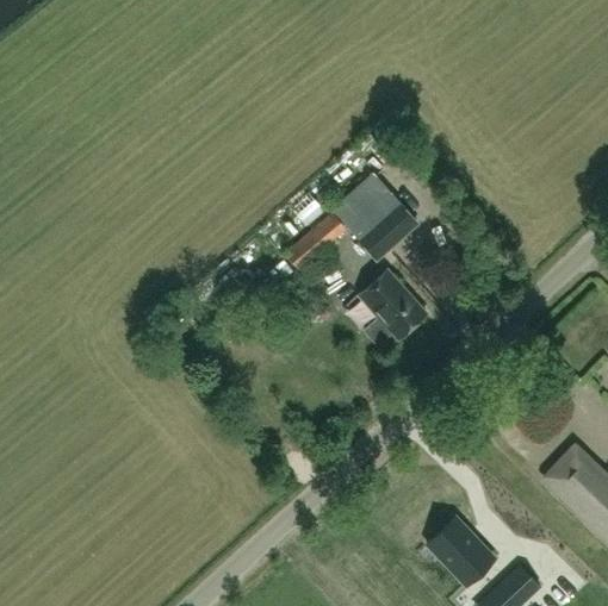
[(374,175),(334,212),(359,241),(401,204),(374,175)]
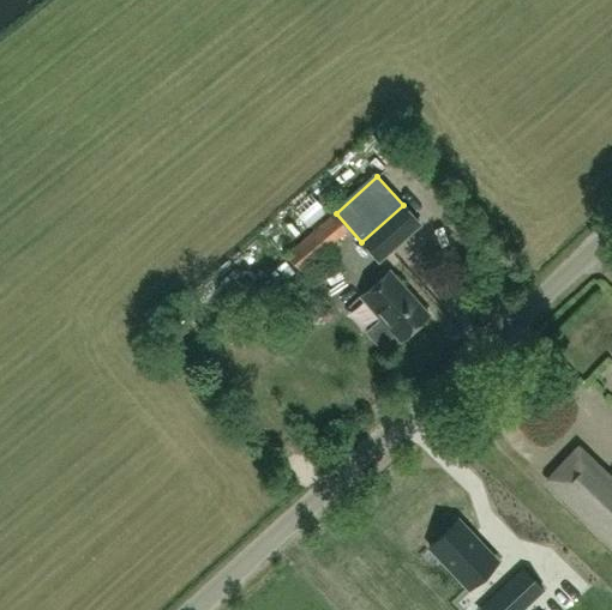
[(381,264),(423,227),(403,205),(361,242),(381,264)]
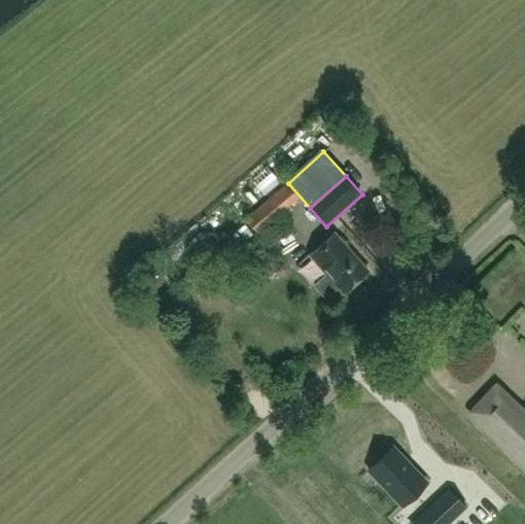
[(259,234),(302,199),(289,185),(248,220),(259,234)]
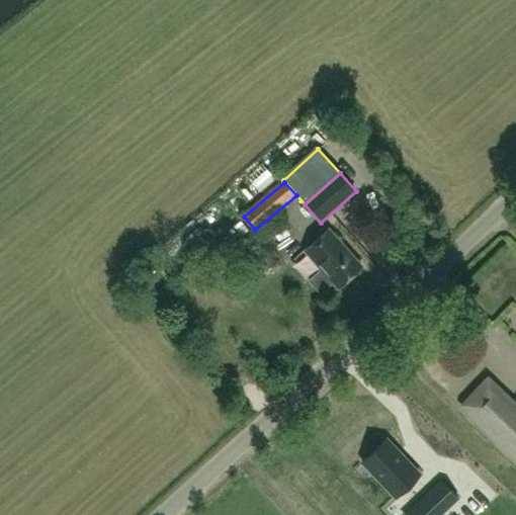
[(339,289),(363,268),(330,231),(306,253),(324,272),(312,282),(322,294),(334,283),(339,289)]
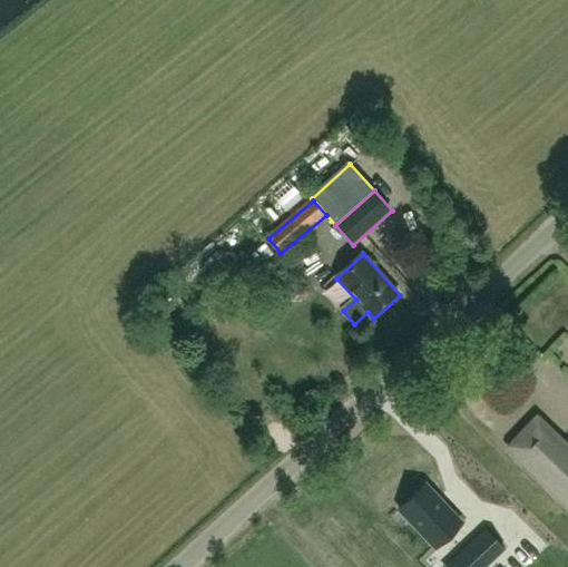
[(567,450),(538,422),(510,451),(567,507),(567,450)]
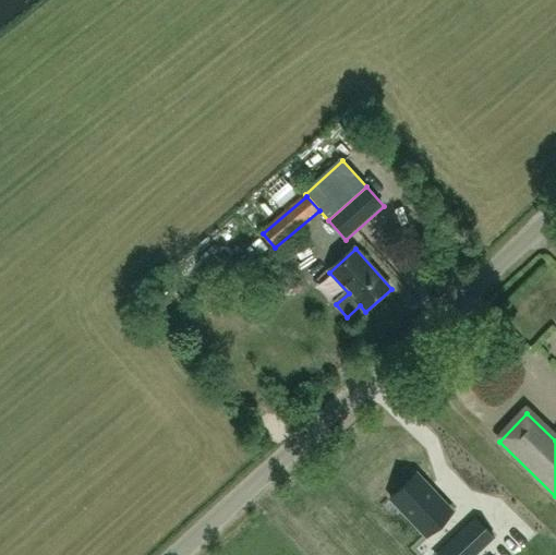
[(418,477),(393,501),(428,539),(454,515),(418,477)]
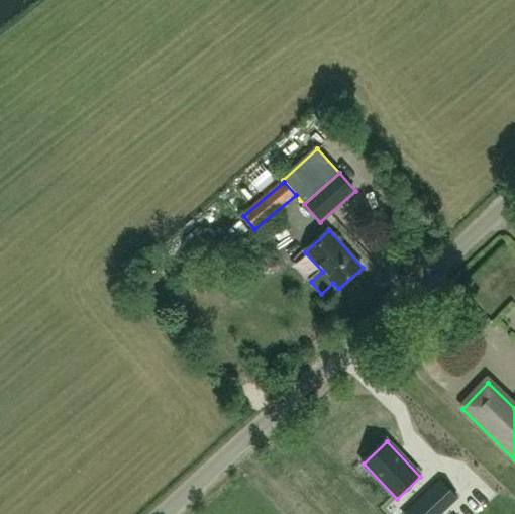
[(431,494),(423,501),(413,510),(416,513),(442,513),(458,499),(442,483),(431,494)]
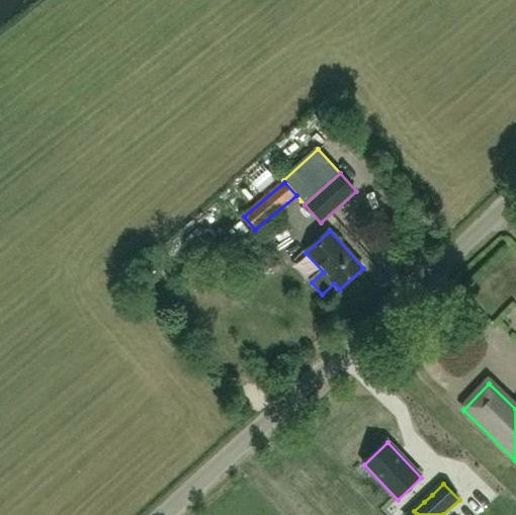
All buildings are outlined.
